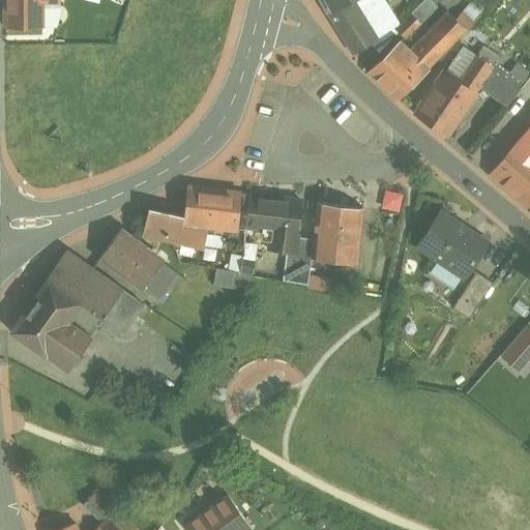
[(5,0),(5,27),(43,27),(42,0),(5,0)]
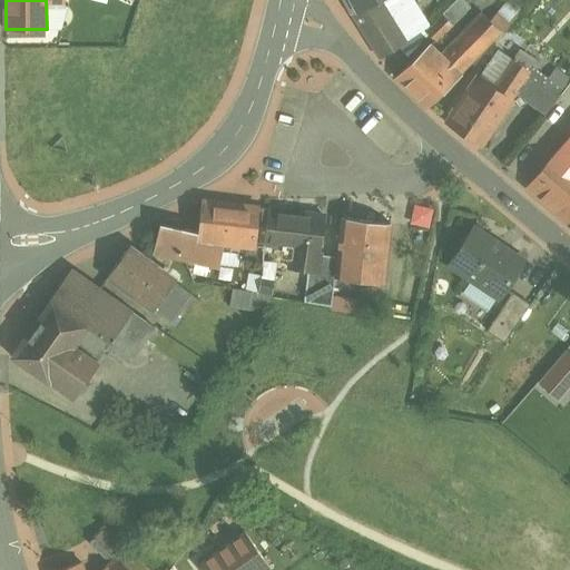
[(344,0),(352,13),(353,17),(377,0),(344,0)]
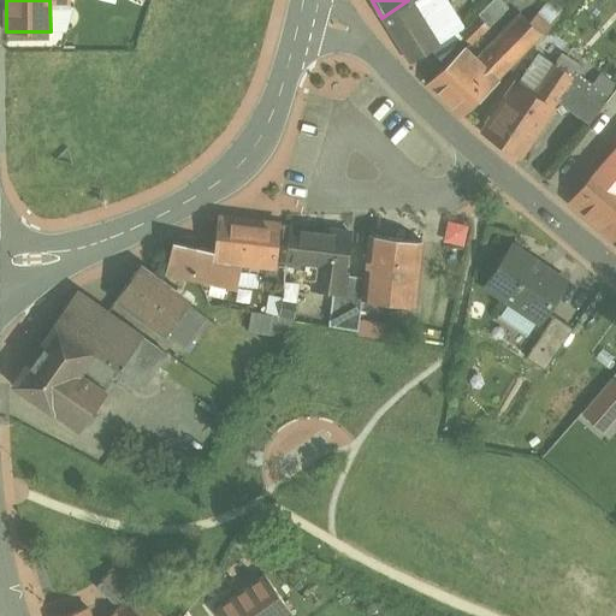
[(413,0),(408,0),(381,18),(410,63),(428,51),(440,43),(413,0)]
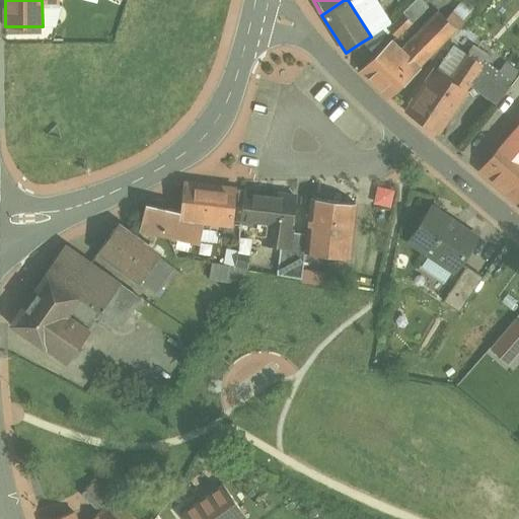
[(390,22),(376,0),(348,0),(371,36),(361,43),(371,52),(388,32),(385,27),(390,22)]
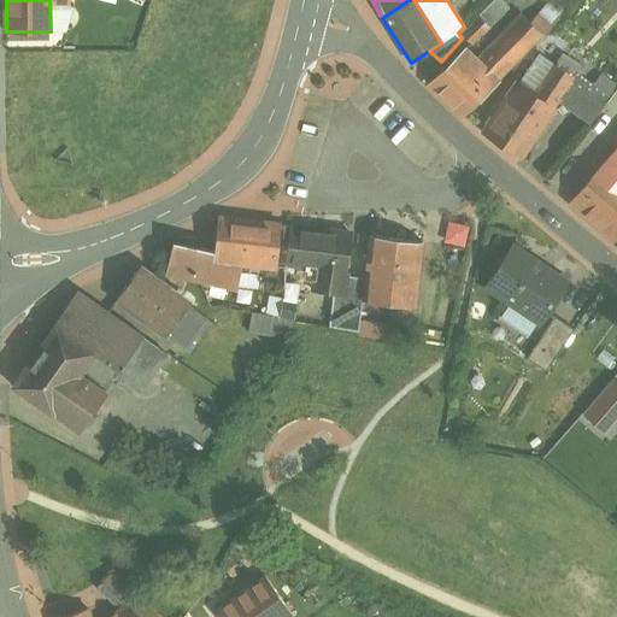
[(501,0),(493,0),(460,33),(471,45),(474,43),(510,9),(501,0)]
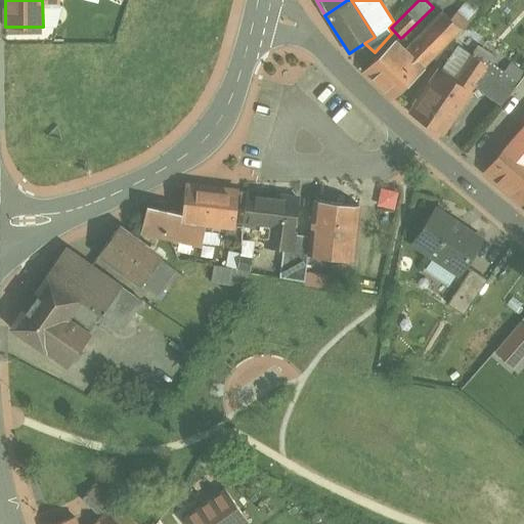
[(444,11),(412,43),(411,43),(404,50),(424,68),(462,30),(463,31),(473,20),(461,9),(451,18),(444,11)]
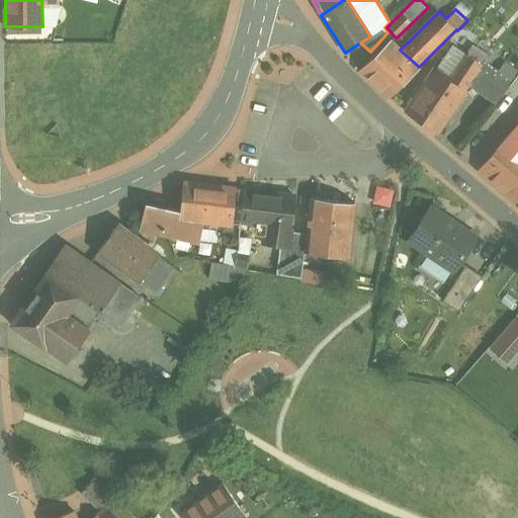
[(400,50),(391,40),(360,71),(389,98),(419,68),(419,67),(400,50)]
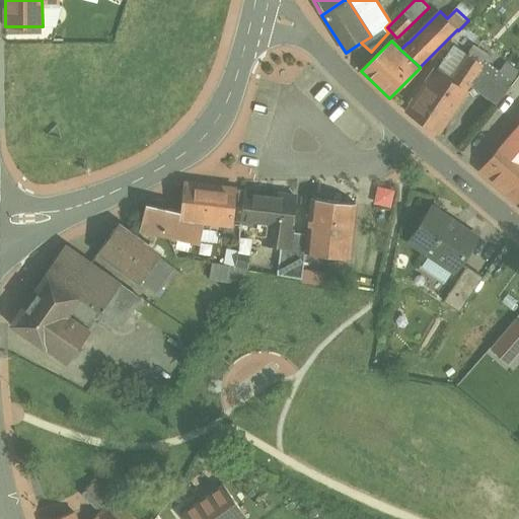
[(437,69),(408,112),(439,134),(467,90),(470,85),(484,65),(478,61),(485,53),(474,46),(451,79),(437,69)]
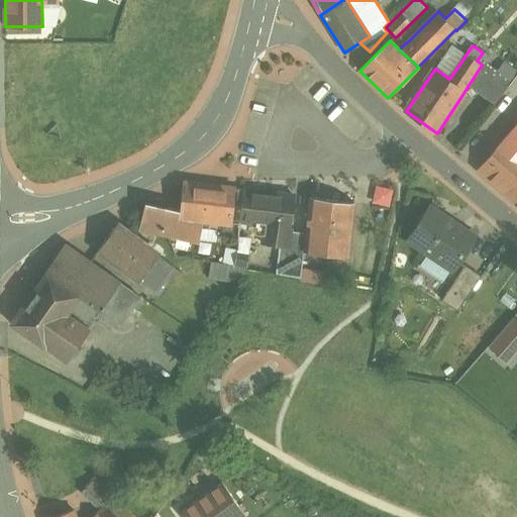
[(509,86),(482,65),(469,85),(495,105),(509,86)]
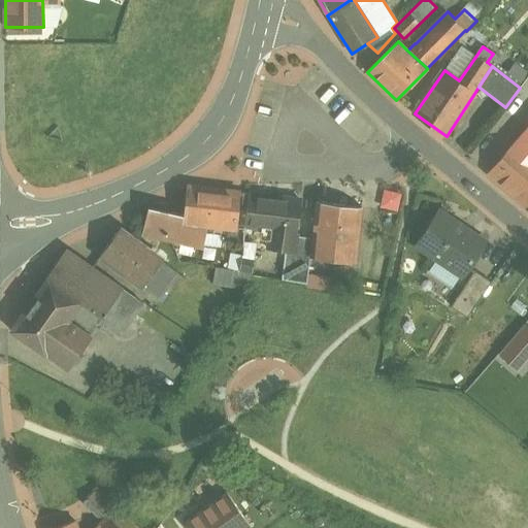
[(527,93),(521,88),(506,106),(517,113),(527,97),(527,93)]
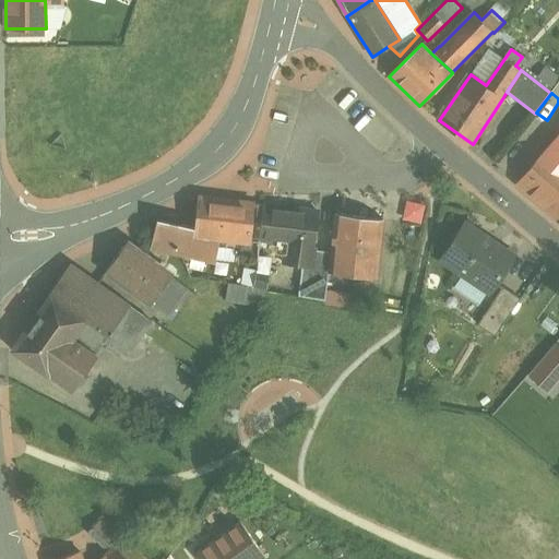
[(558,138),(548,152),(547,151),(520,182),(533,194),(532,194),(546,206),(547,206),(558,216),(558,138)]
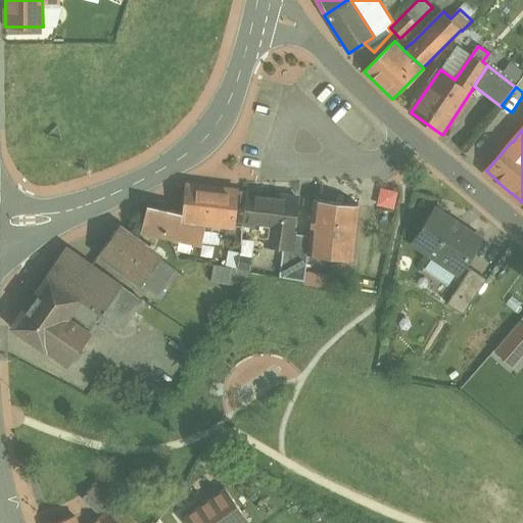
[(239,190),(186,185),(183,212),(182,222),(206,222),(236,223),(239,190)]
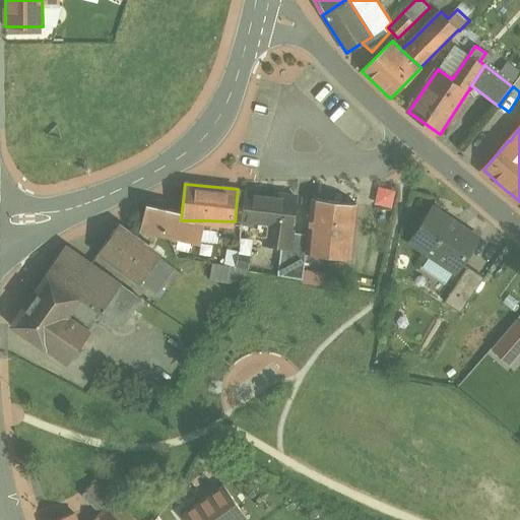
[(298,197),(246,191),(243,222),(268,225),(293,229),(298,197)]
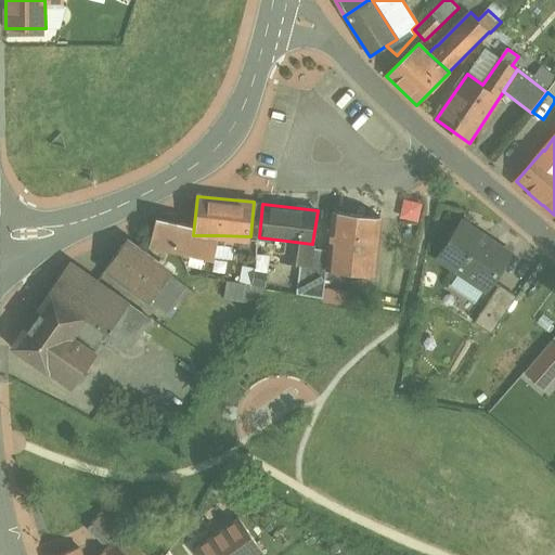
[(381,218),(334,213),(330,249),(326,270),(374,275),(381,218)]
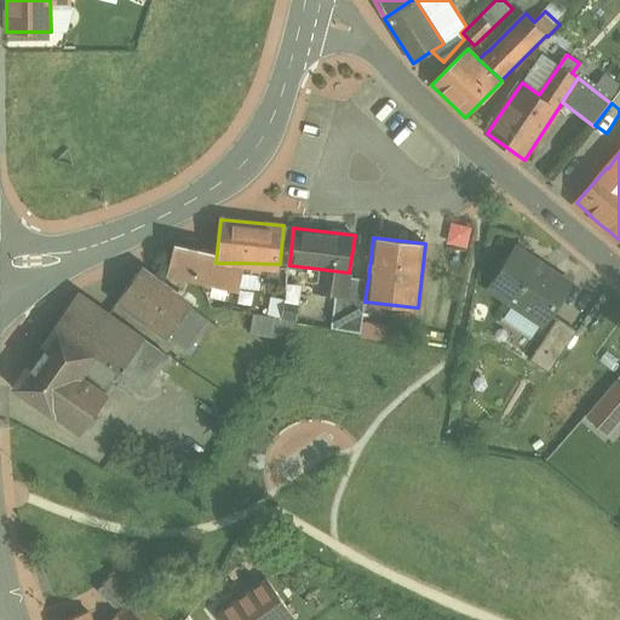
[(217,252),(176,242),(168,274),(240,290),(245,263),(216,263),(217,252)]
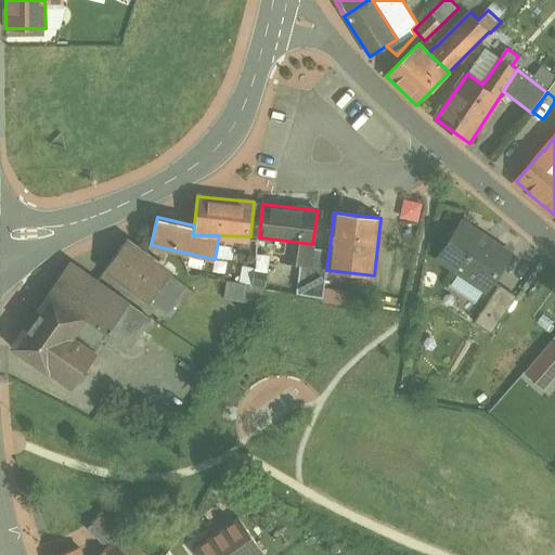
[(510,254),(463,222),(439,258),(486,289),(510,254)]
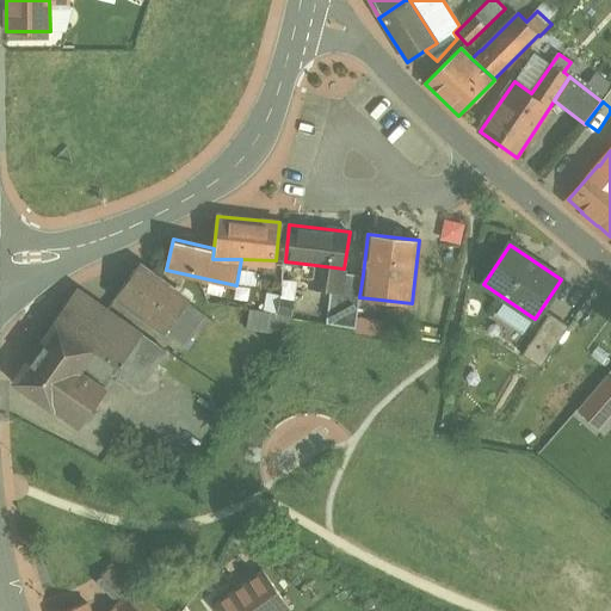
[(285,261),(259,261),(257,276),(283,283),(285,261)]
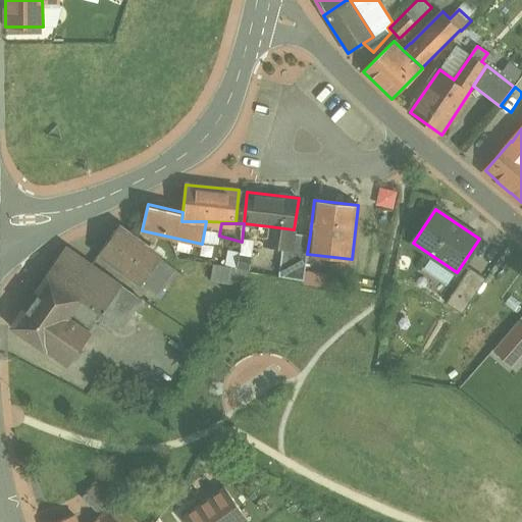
[(160,257),(119,226),(100,253),(142,282),(160,257)]
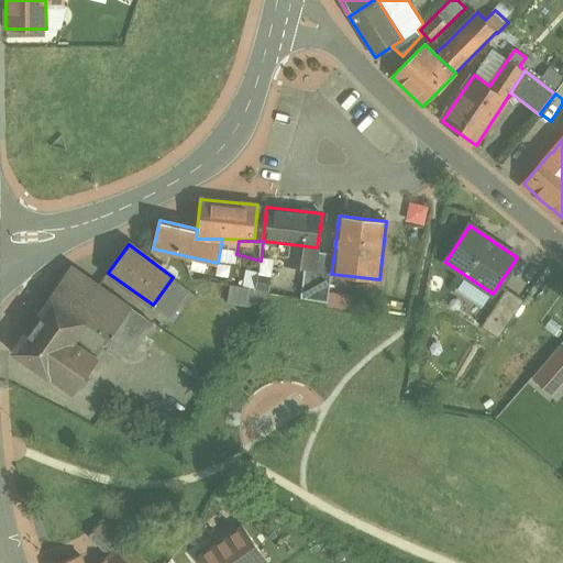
[(317,247),(290,244),(287,265),(305,267),(315,268),(317,251),(317,247)]
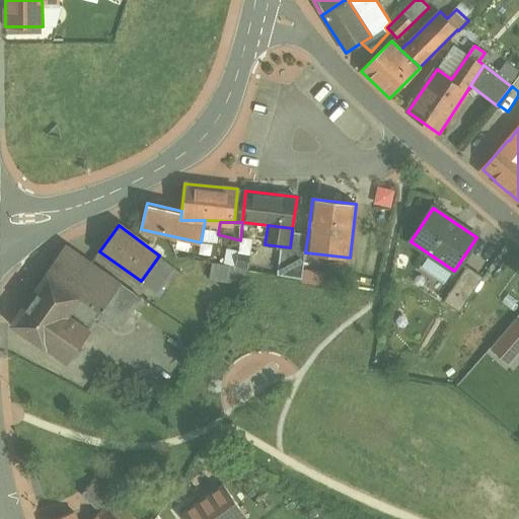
[(292,231),(290,247),(281,246),(278,275),(302,279),(305,252),(308,233),(292,231)]
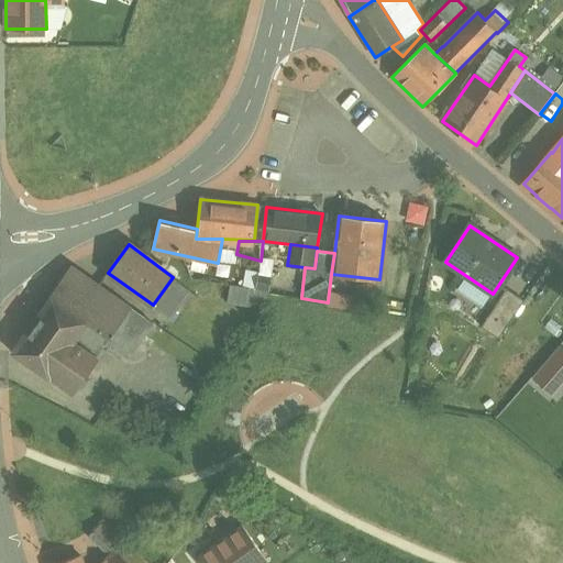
[(132,307),(72,265),(50,297),(87,323),(110,339),(107,343),(109,343),(128,357),(131,353),(132,354),(154,323),(132,308),(132,307)]
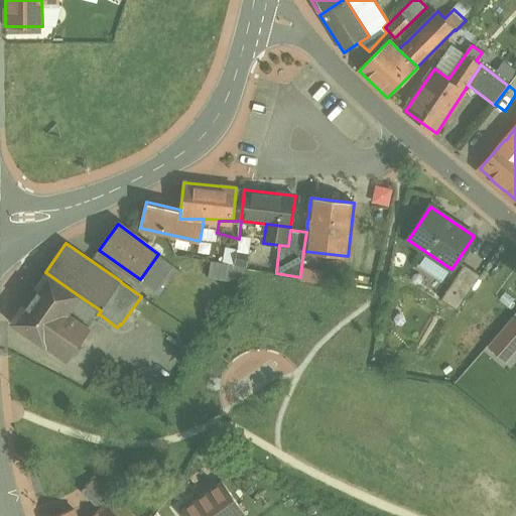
[(238,250),(215,245),(212,262),(235,266),(238,250)]
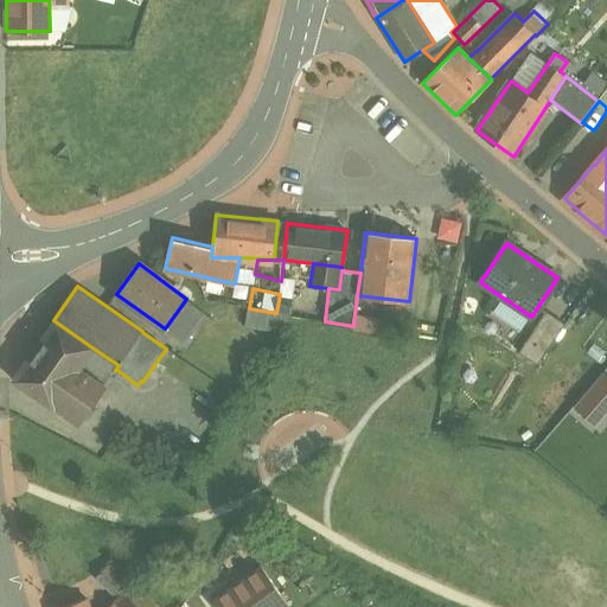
[(293,296),(280,294),(276,313),(289,315),(293,296)]
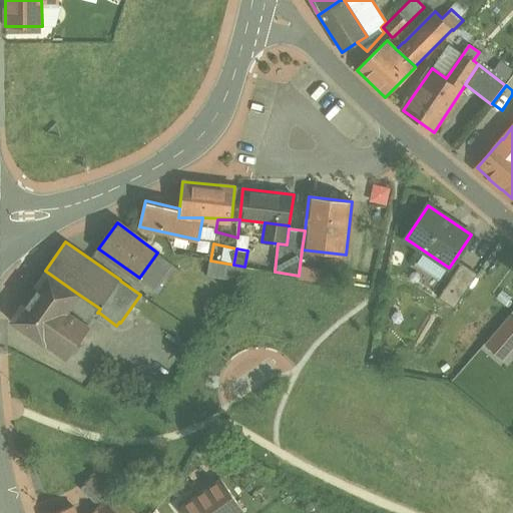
[(157,252),(139,278),(156,291),(164,279),(155,272),(165,259),(157,252)]
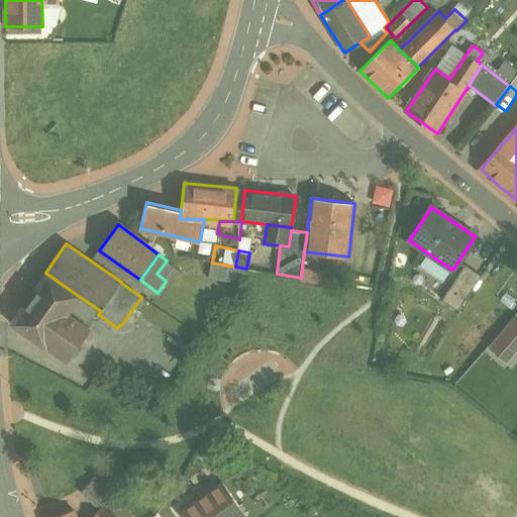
[(235,267),(212,263),(209,278),(244,285),(246,269),(235,267)]
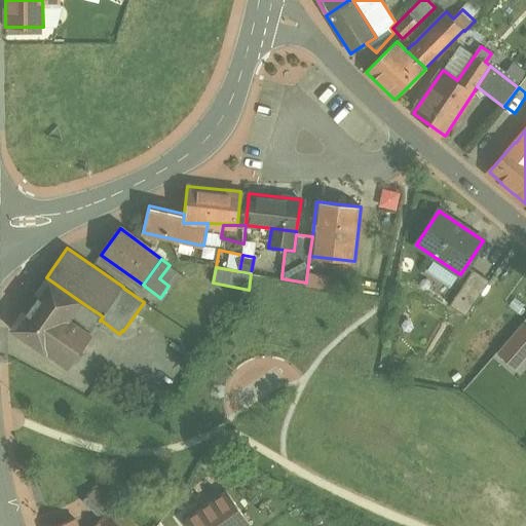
[(474,269),(450,305),(466,315),(490,280),(474,269)]
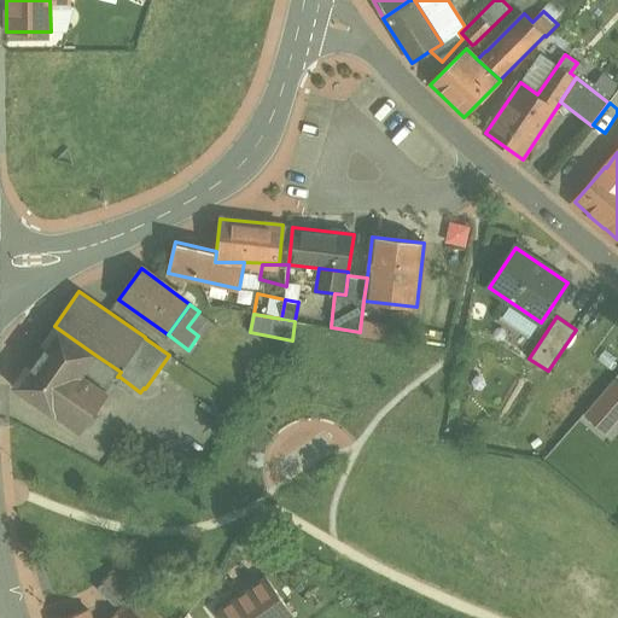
[(95,355),(56,327),(52,331),(47,327),(23,361),(29,365),(13,386),(53,414),(54,413),(74,385),(95,355)]
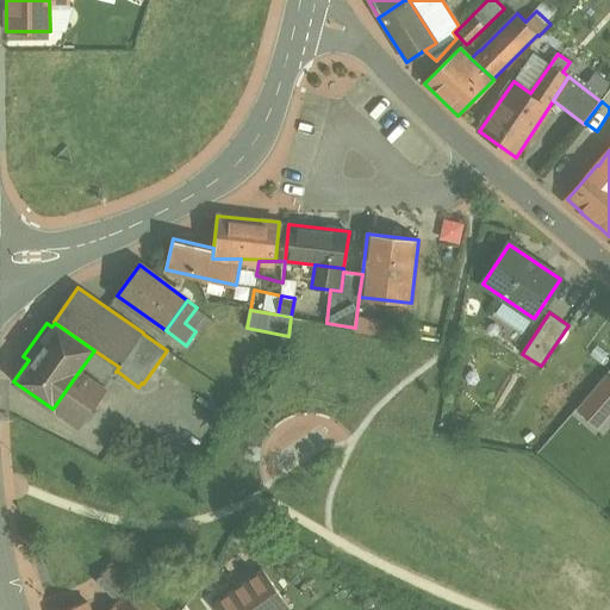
[(119,367),(94,350),(73,380),(78,385),(86,373),(107,387),(118,372),(116,372),(119,367)]
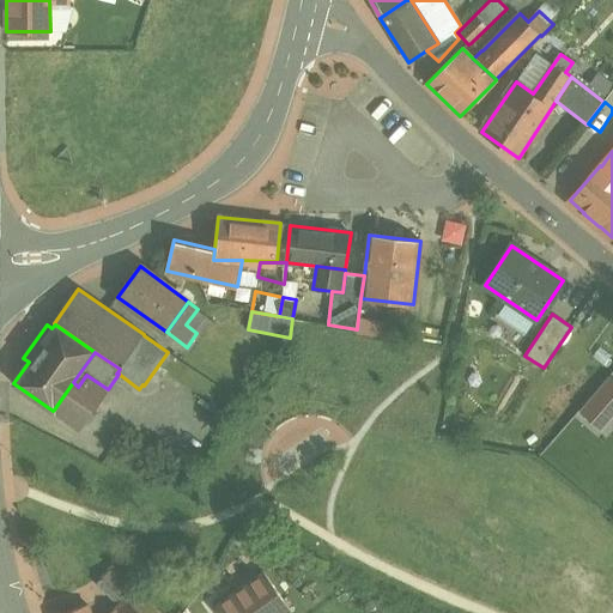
[(86,375),(78,387),(73,382),(54,410),(80,429),(108,389),(86,375)]
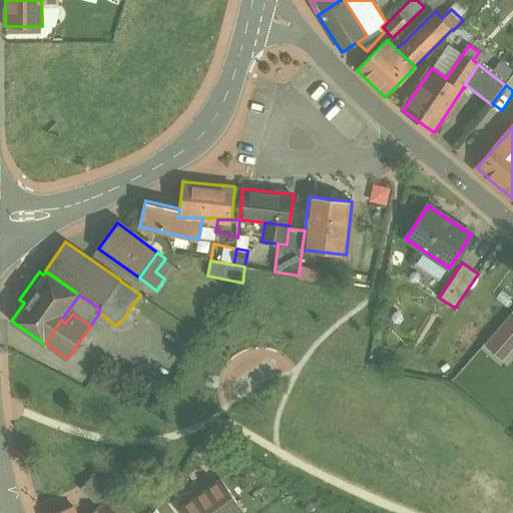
[(96,475),(83,467),(76,476),(85,485),(95,477),(96,475)]
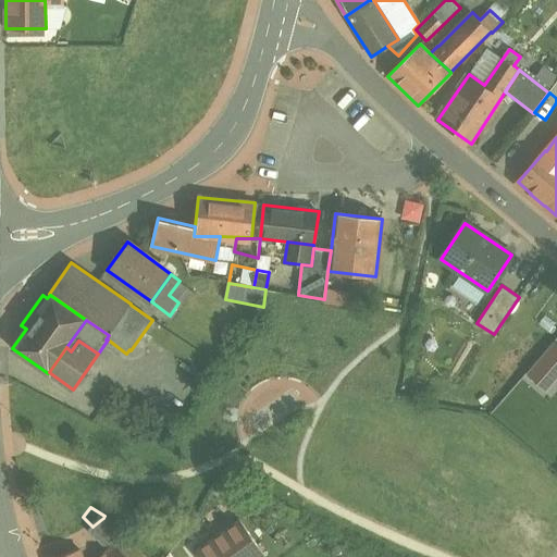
[(267,556),(240,517),(185,554),(187,556),(267,556)]
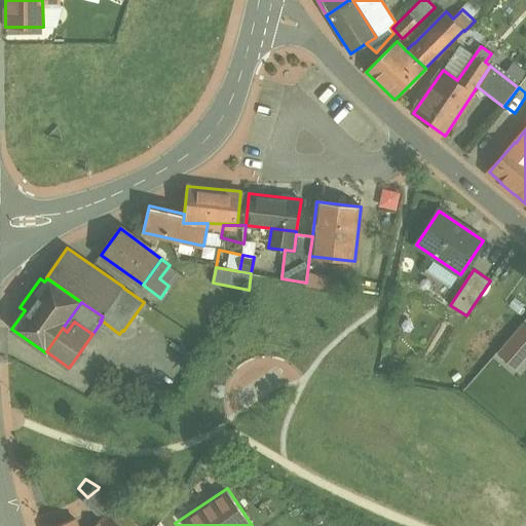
[(120,525),(109,514),(94,525),(120,525)]
